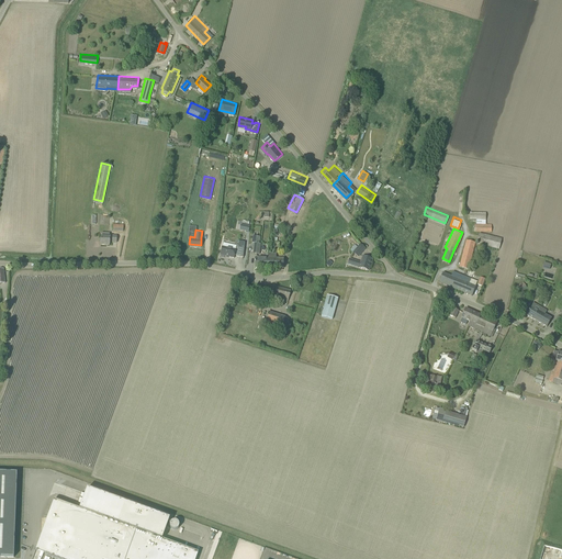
[(480,231),(479,233),(476,241),(499,246),(502,236),(480,231)]
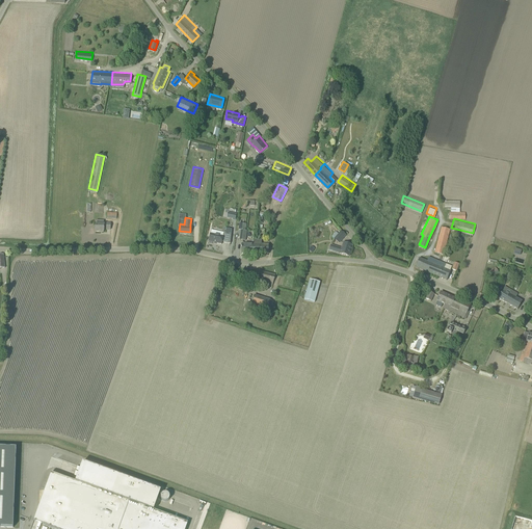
[(96,221),(96,229),(103,229),(104,227),(110,227),(110,220),(104,220),(104,221),(96,221)]
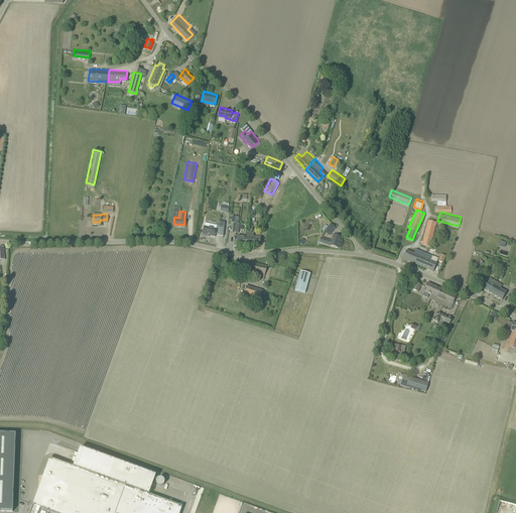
[(421,243),(429,245),(436,220),(428,218),(421,243)]
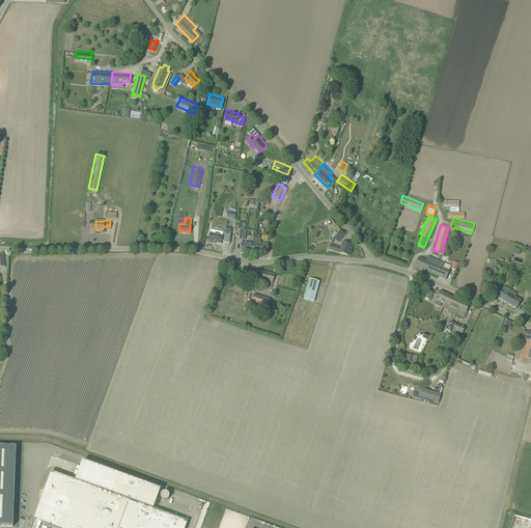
[(338,240),(345,231),(340,228),(334,235),(338,240)]
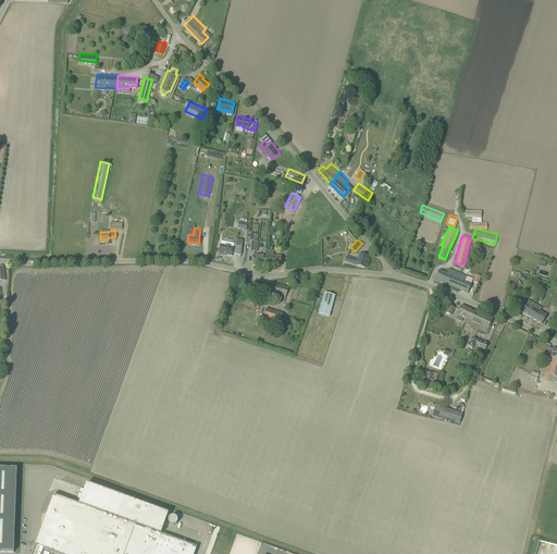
[(240,253),(242,243),(234,241),(233,245),(220,242),(218,250),(219,250),(219,251),(222,253),(223,251),(232,254),(232,250),(240,253)]
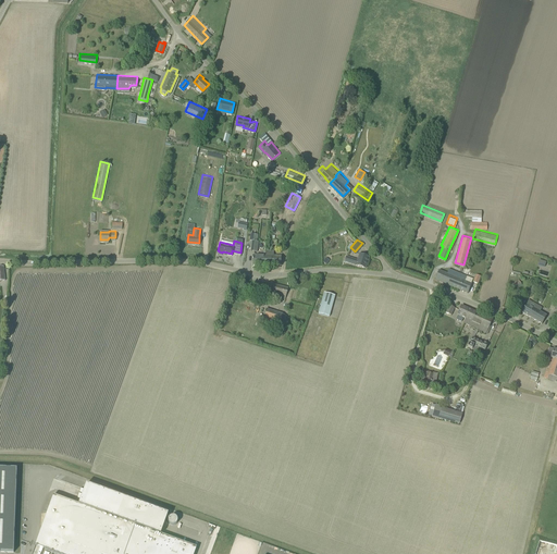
[(265,248),(265,254),(265,263),(281,263),(281,254),(273,254),(274,248),(265,248)]
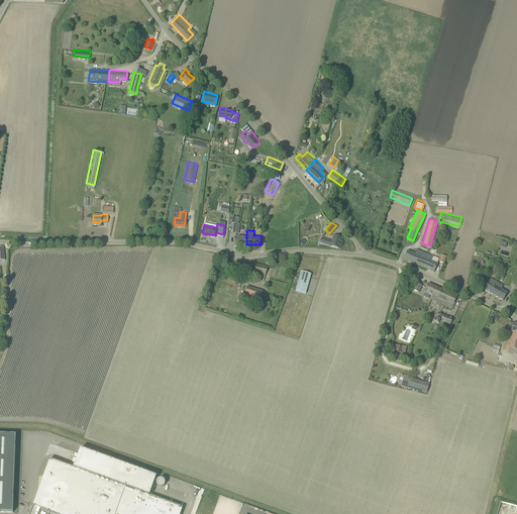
[(322,235),(320,240),(338,246),(342,236),(333,233),(332,239),(322,235)]
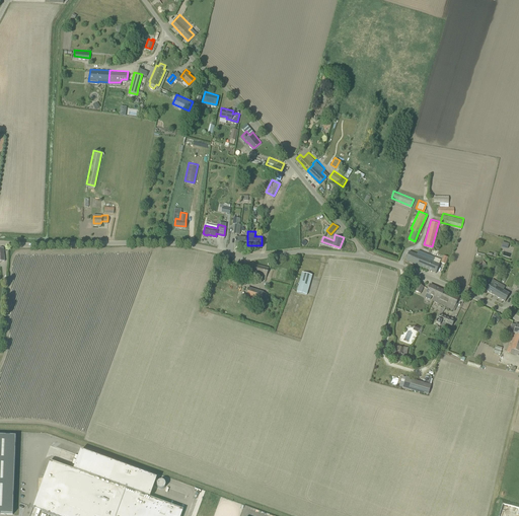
[(247,245),(247,236),(235,235),(235,244),(247,245)]
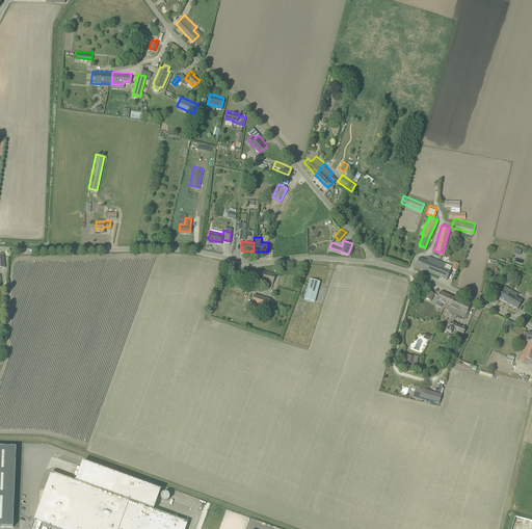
[(450,268),(444,266),(446,262),(428,255),(427,259),(419,255),(416,265),(447,278),(450,268)]
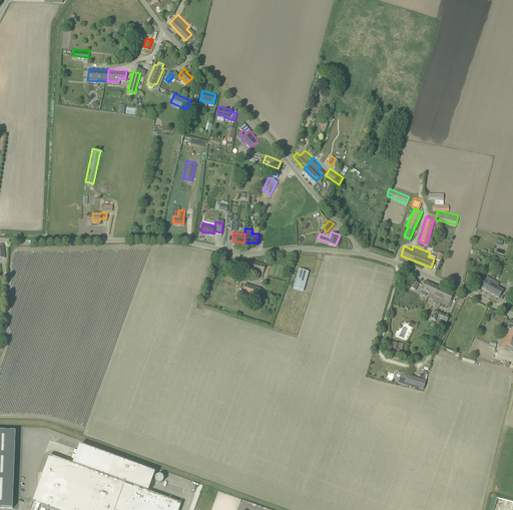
[(475,264),(481,260),(478,255),(472,259),(475,264)]
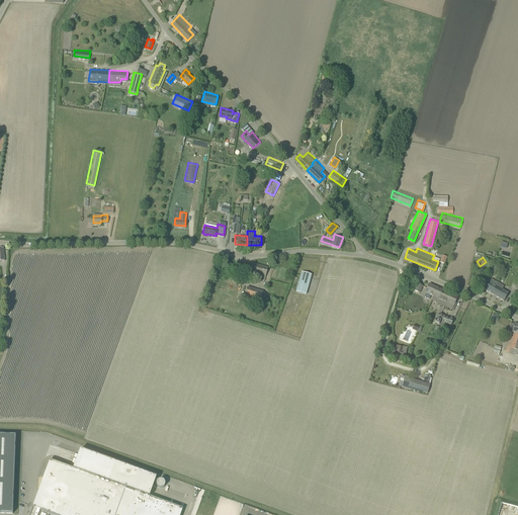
[(268,265),(240,259),(238,270),(265,277),(268,265)]
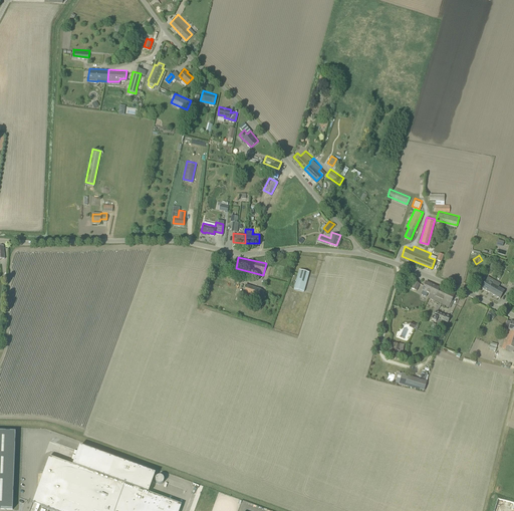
[(309,270),(299,267),(294,287),(303,289),(309,270)]
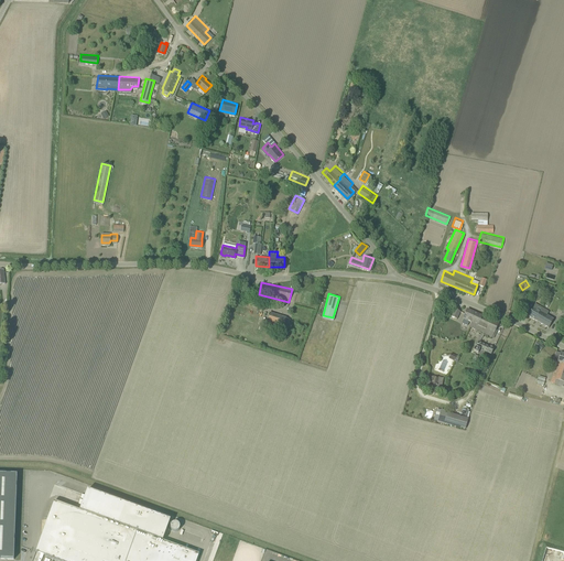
[(534,317),(541,306),(538,304),(539,303),(535,301),(528,314),(534,317)]
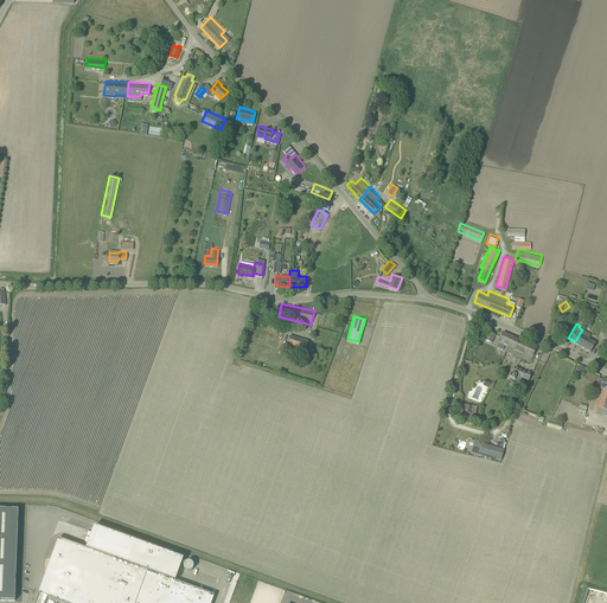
[(575,341),(590,350),(595,340),(588,337),(590,332),(583,328),(582,329),(575,341)]
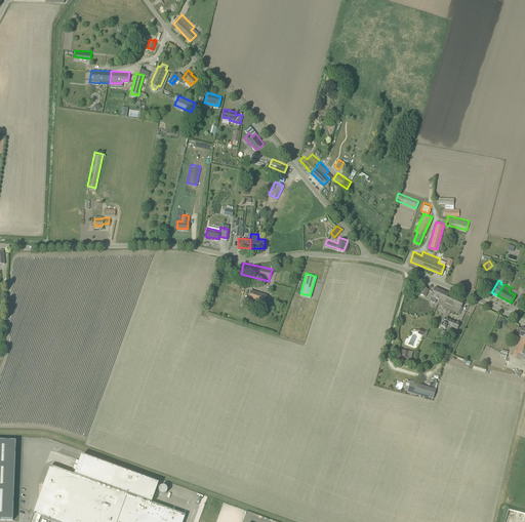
[(429,287),(422,285),(419,292),(426,294),(429,287)]
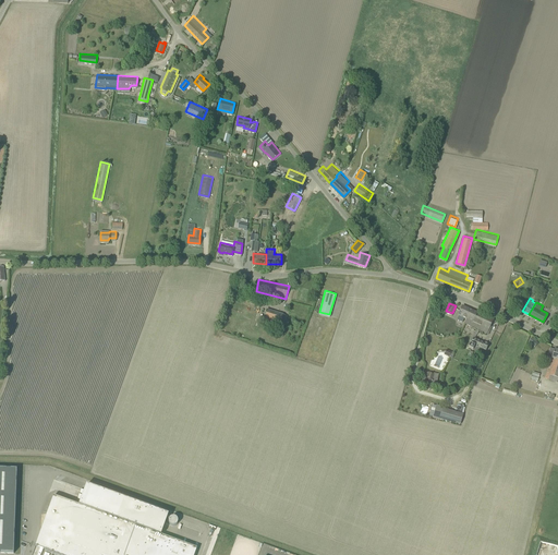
[(466,322),(472,308),(462,303),(458,313),(459,313),(457,317),(462,320),(464,315),(466,317),(464,321),(466,322)]
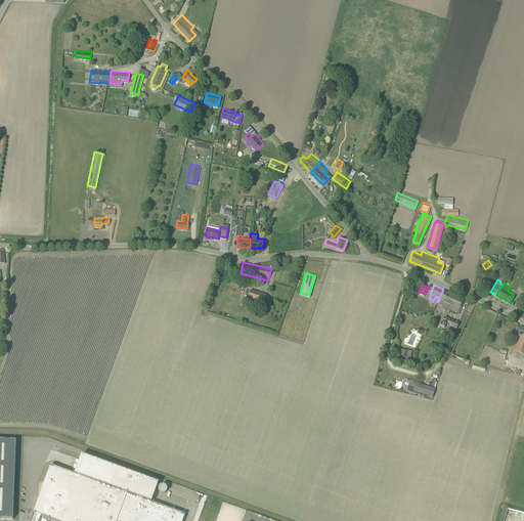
[(250,288),(247,300),(266,306),(270,294),(250,288)]
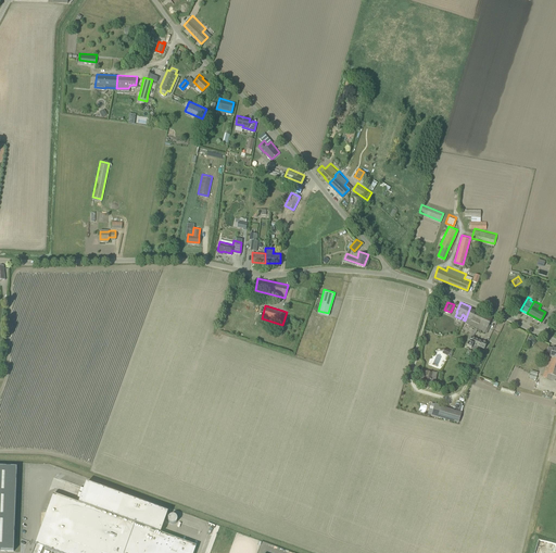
[(491,316),(470,306),(465,321),(477,326),(485,330),(485,329),(487,330),(490,323),(489,322),(491,316)]
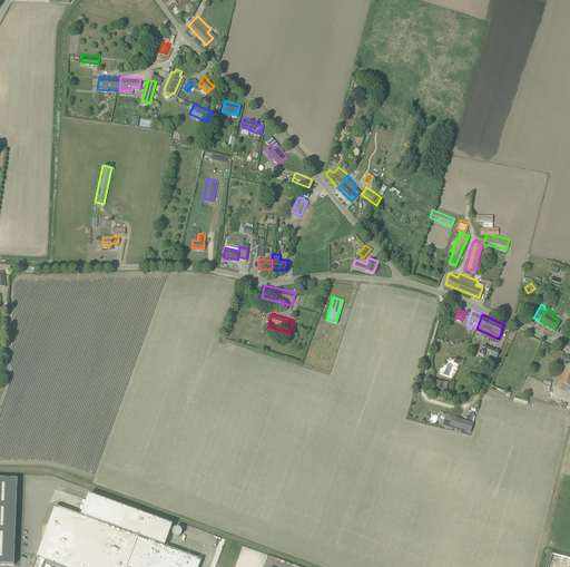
[(499,350),(494,348),(483,342),(481,349),(480,348),(479,352),(483,354),(484,351),(491,354),(495,355),(499,350)]
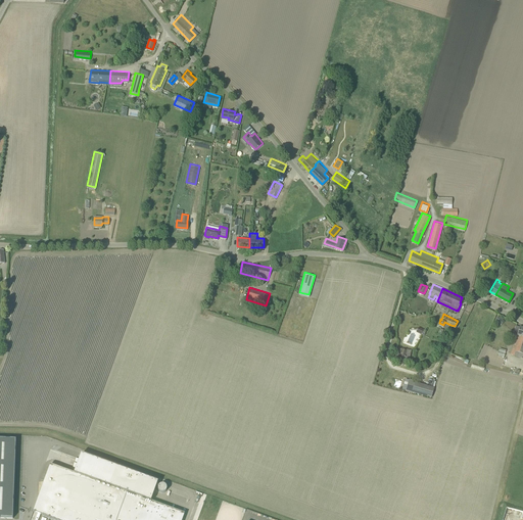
[(495,318),(502,322),(505,318),(498,314),(495,318)]
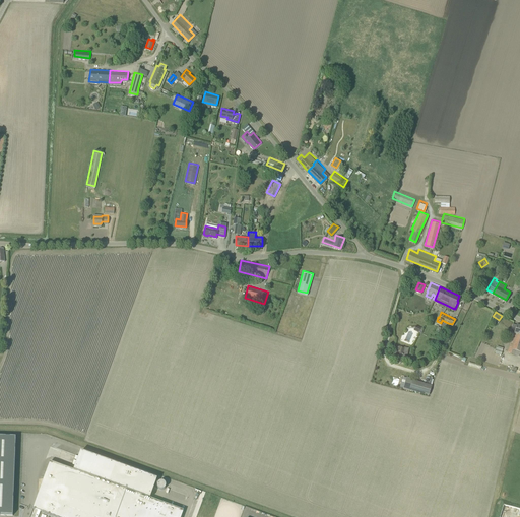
[(519,349),(519,323),(517,323),(516,323),(513,322),(510,330),(514,331),(513,333),(508,349),(519,353),(519,349)]
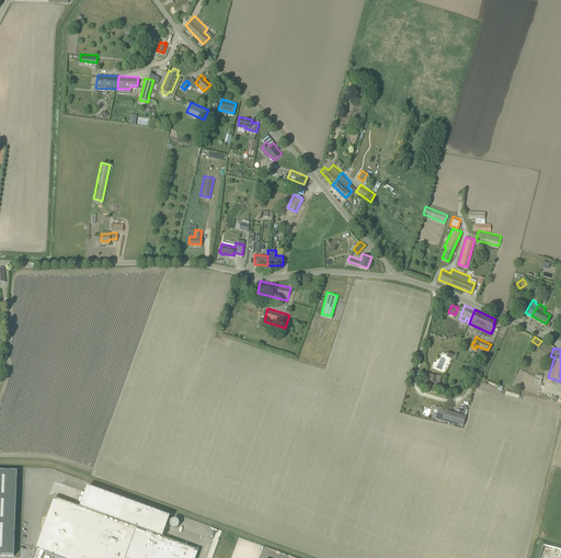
[(442,419),(462,424),(466,413),(445,408),(442,419)]
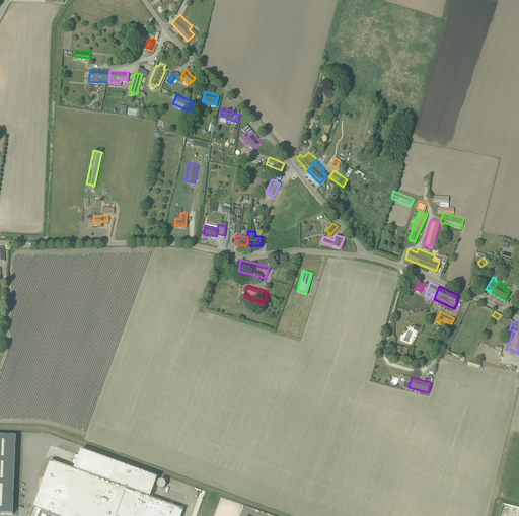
[(15,434),(0,433),(0,511),(4,512),(6,512),(12,512),(15,434)]
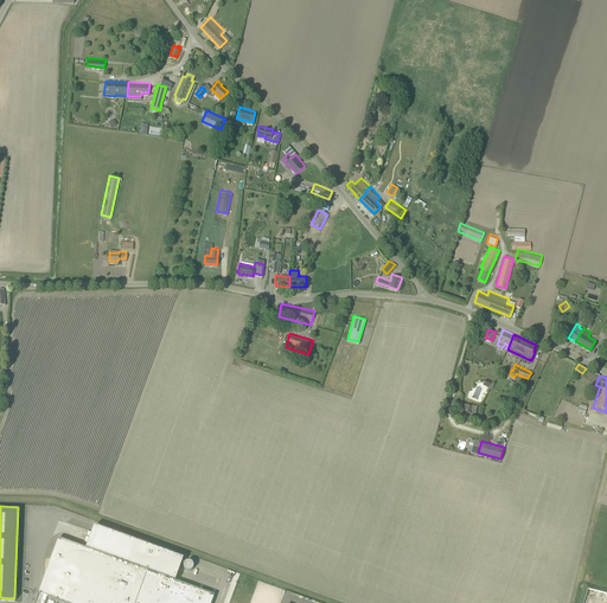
[(64,602),(210,602),(215,592),(176,578),(184,556),(94,524),(85,546),(58,536),(38,594),(56,600),(64,602)]
